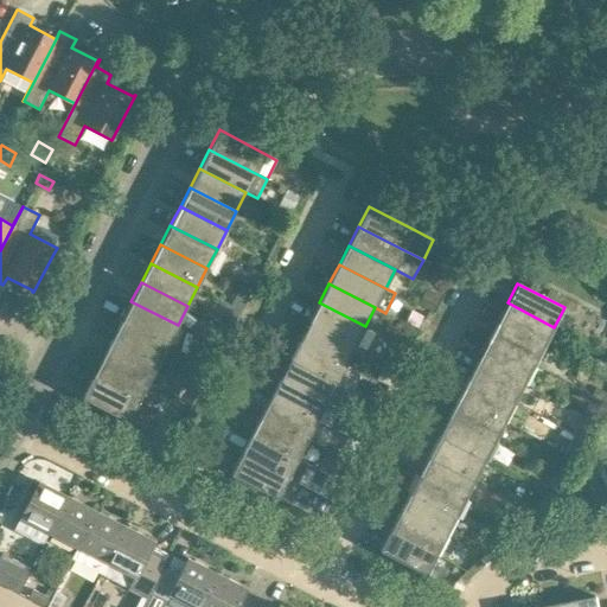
[(241,310),(250,291),(240,285),(230,304),(241,310)]
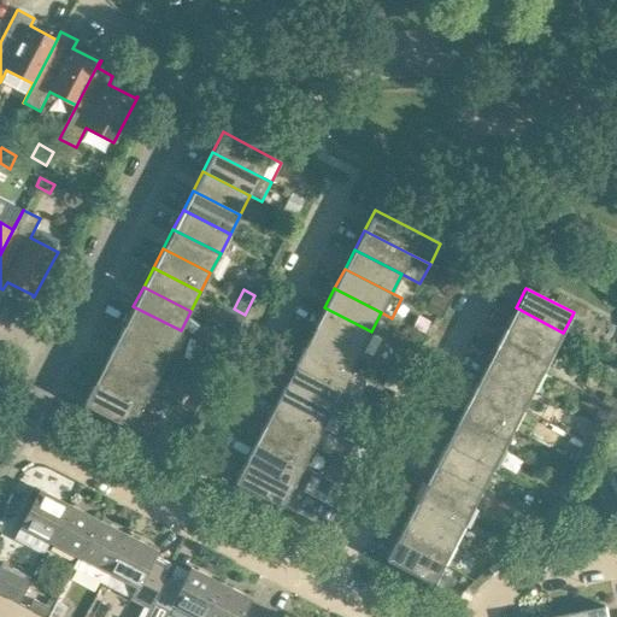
[(439,317),(447,300),(433,293),(423,310),(439,317)]
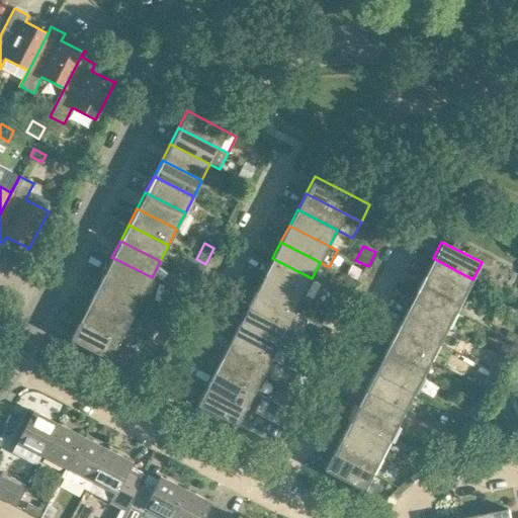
[(152,277),(111,257),(103,273),(143,293),(152,277)]
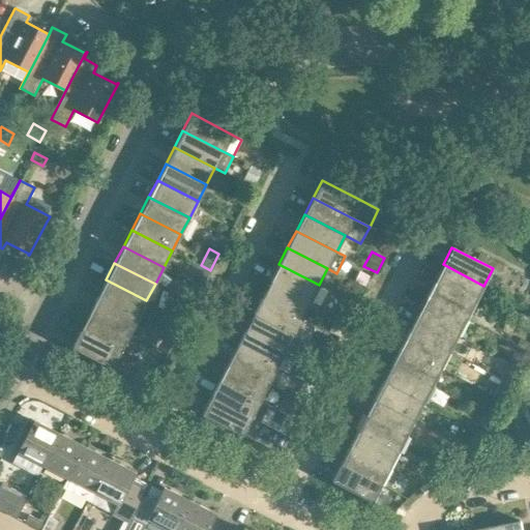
[(330,290),(319,285),(278,264),(270,281),(311,301),(322,306),(330,290)]
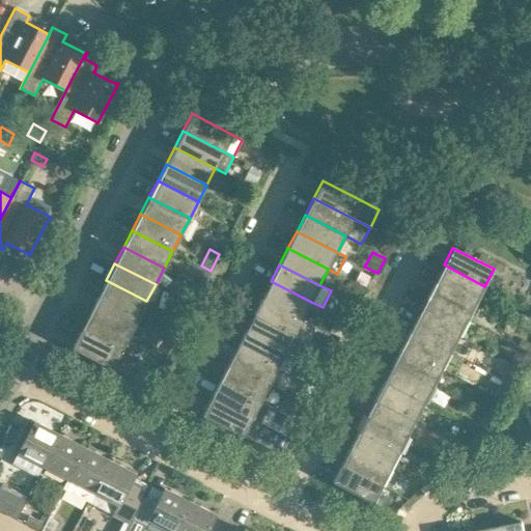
[(444,264),(435,281),(476,303),(484,286),(444,264)]
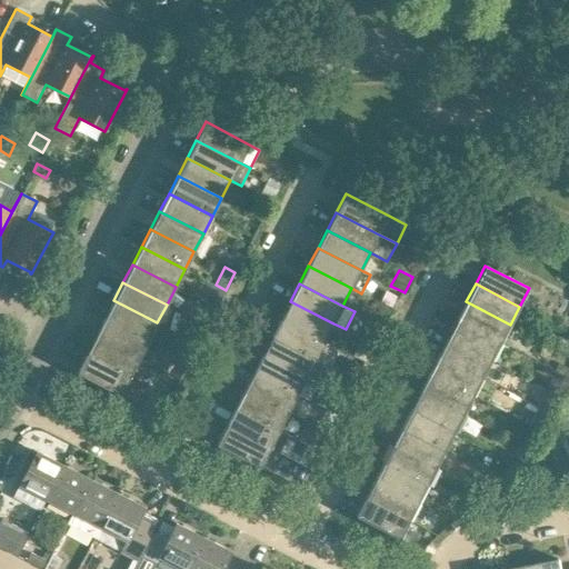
[(226,290),(216,285),(206,302),(216,308),(226,290)]
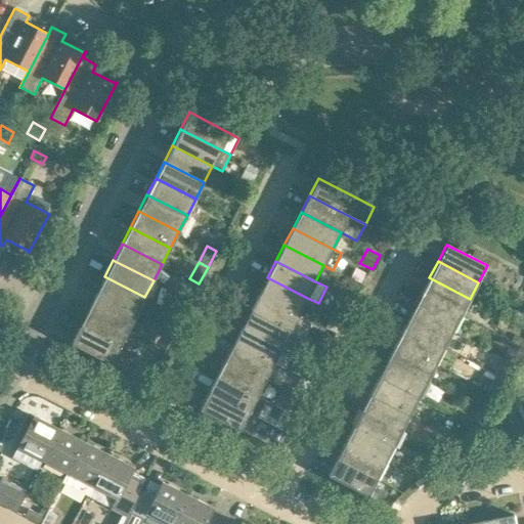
[(104,276),(96,293),(136,313),(144,297),(104,276)]
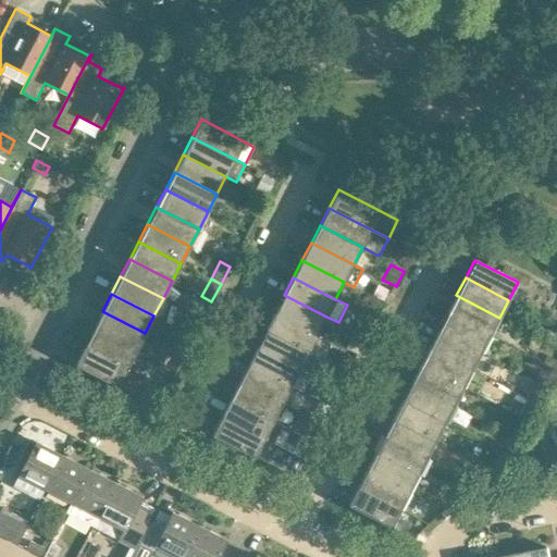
[(326,317),(284,295),(275,312),(318,334),(326,317)]
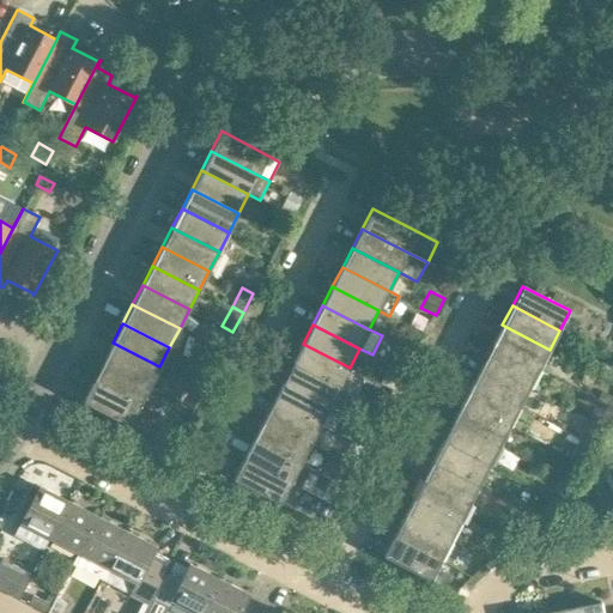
[(539,369),(550,350),(502,325),(492,344),(539,369)]
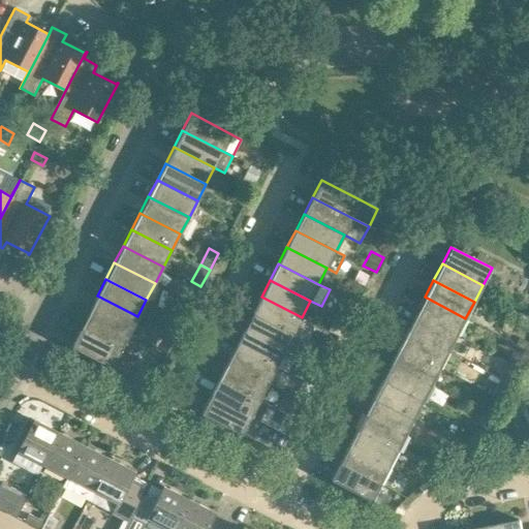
[(192,303),(194,300),(200,286),(191,281),(183,298),(192,303)]
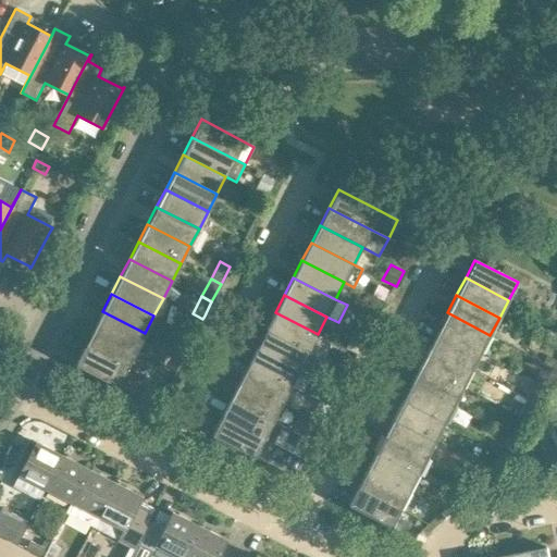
[(145,333),(102,311),(94,329),(136,350),(145,333)]
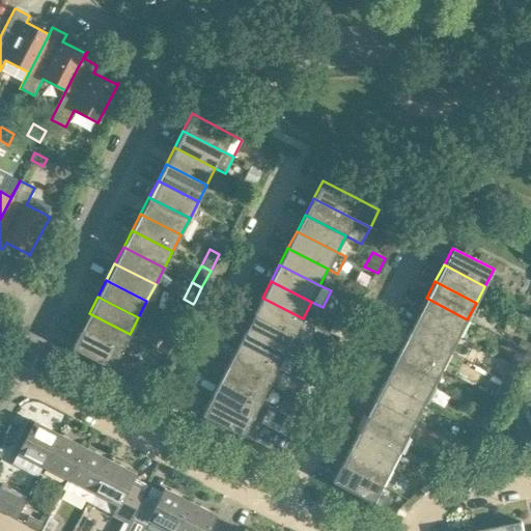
[(295,335),(303,318),(262,298),(253,314),(295,335)]
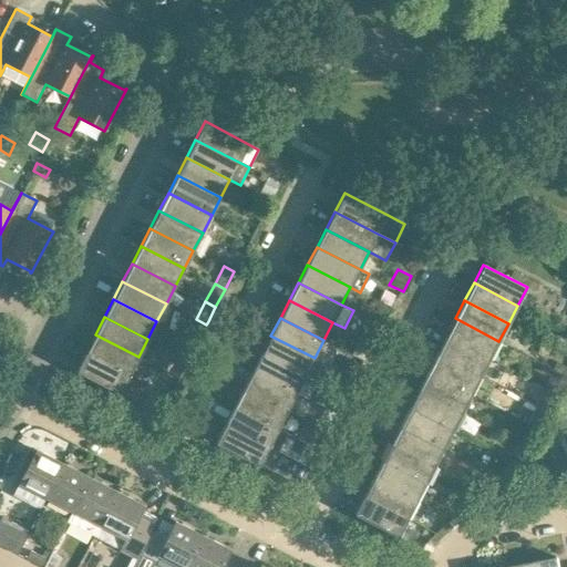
[(455,318),(446,336),(490,359),(498,341),(455,318)]
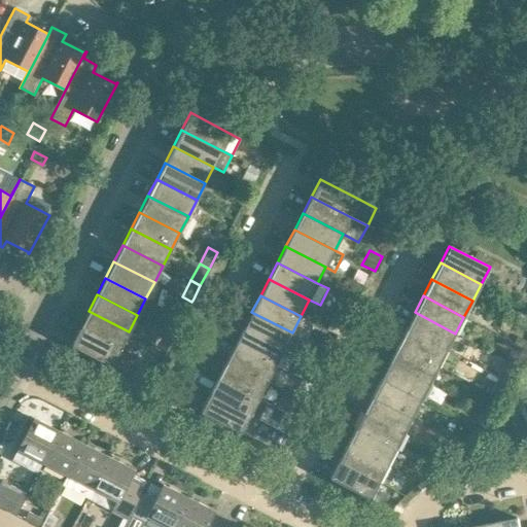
[(89,311),(79,327),(120,348),(129,331),(89,311)]
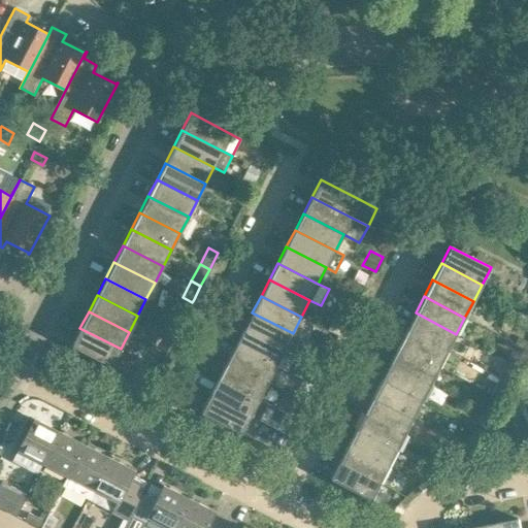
[(252,312),(243,329),(284,350),(293,333),(252,312)]
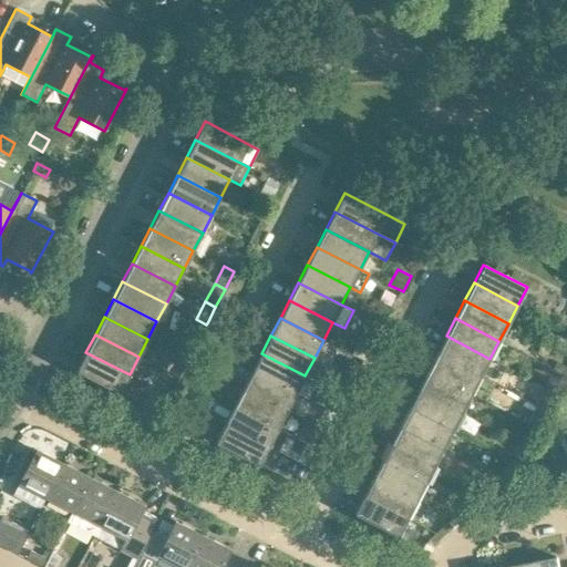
[(481,377),(490,359),(446,336),(437,353),(481,377)]
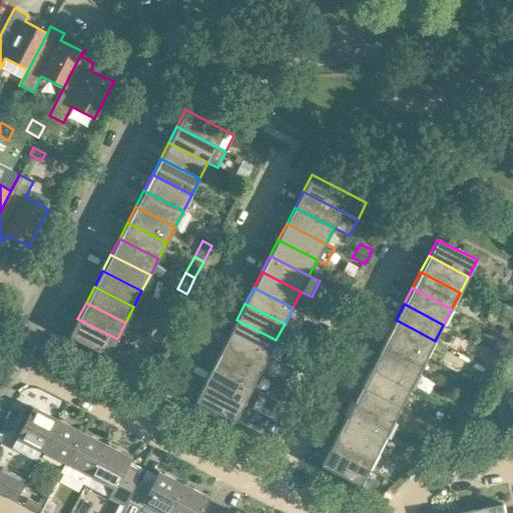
[(117,339),(77,319),(69,336),(108,356),(117,339)]
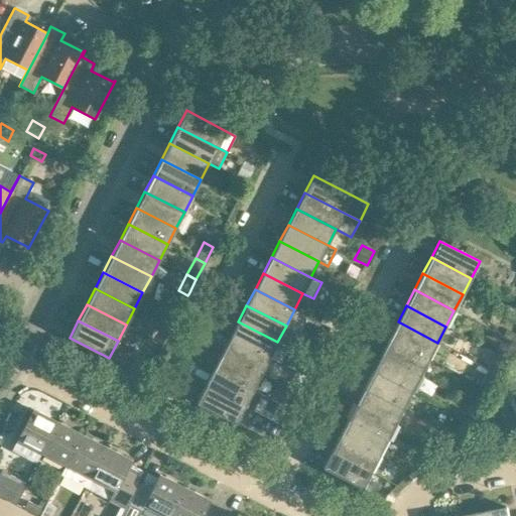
[(167,320),(164,327),(170,330),(173,324),(167,320)]
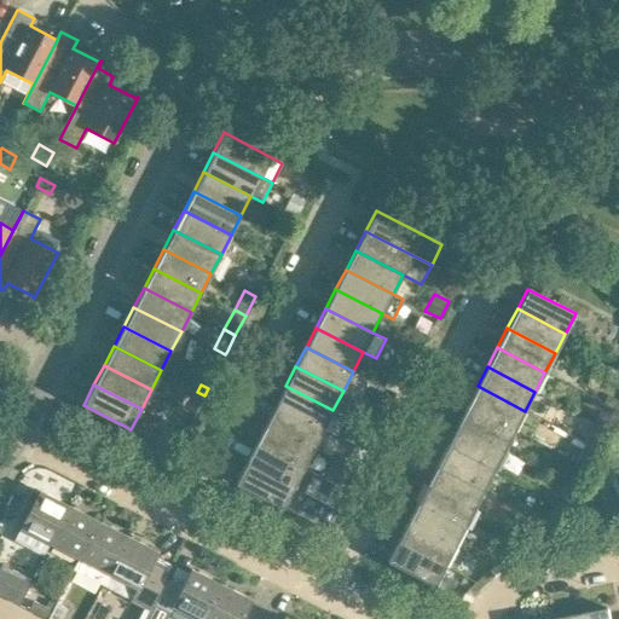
[(333,410),(285,386),(276,405),(323,429),(333,410)]
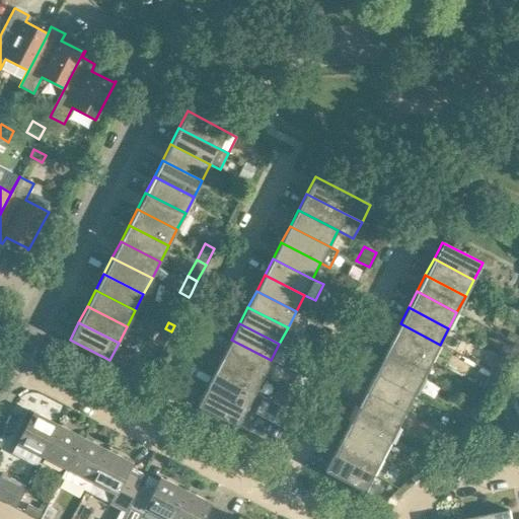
[(400,323),(391,340),(432,361),(440,345),(400,323)]
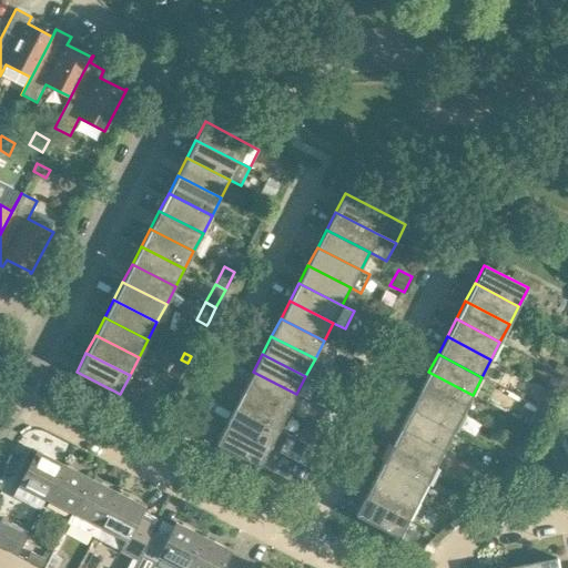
[(253,372),(244,389),(287,412),(296,394),(253,372)]
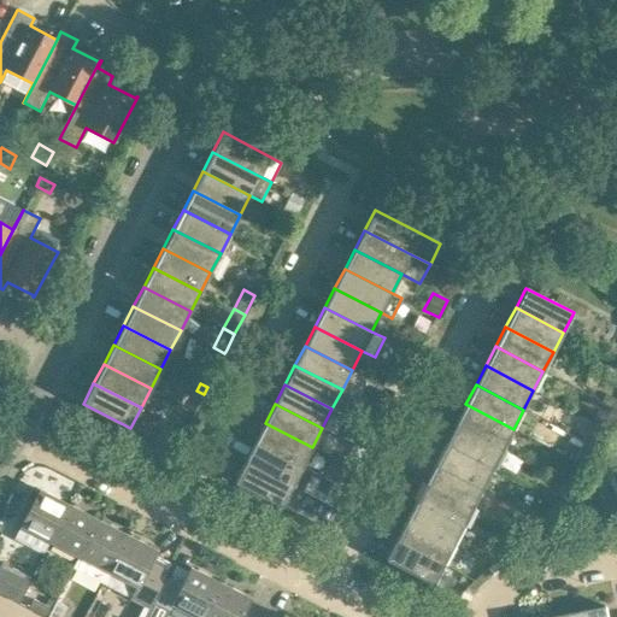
[(503,448),(513,429),(465,404),(456,423),(503,448)]
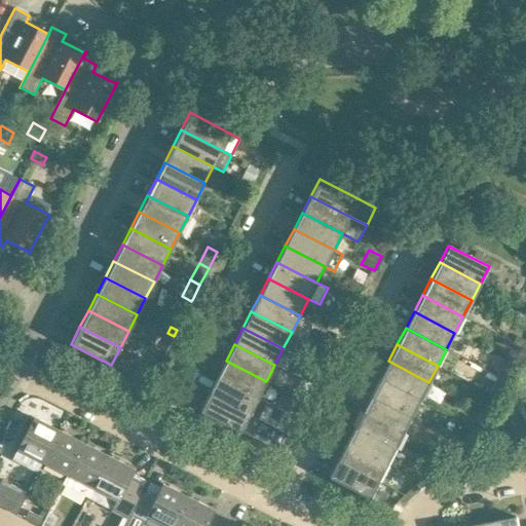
[(266,381),(226,361),(217,377),(258,398),(266,381)]
